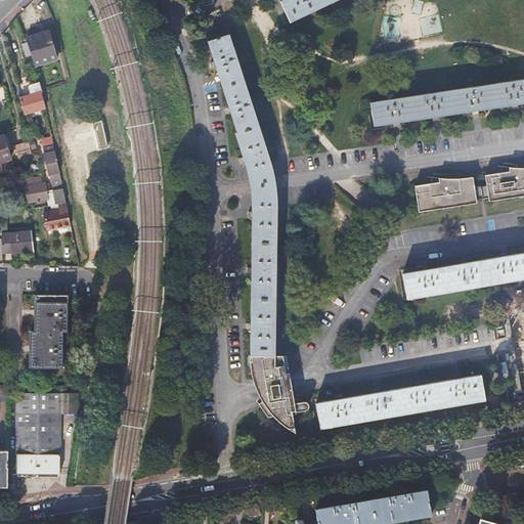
[(290,22),(336,0),(281,0),(279,1),(290,22)]
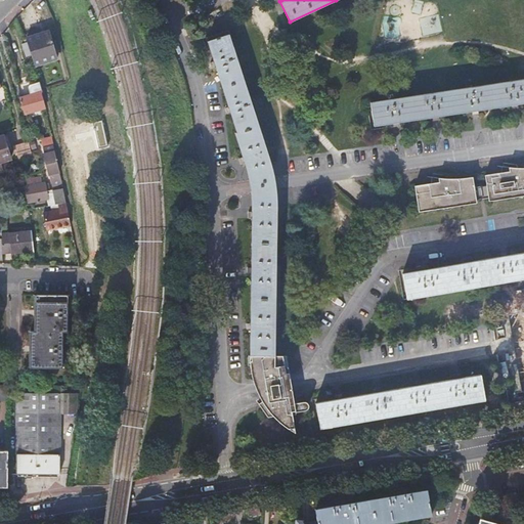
[(57,58),(49,32),(26,40),(35,66),(57,58)]
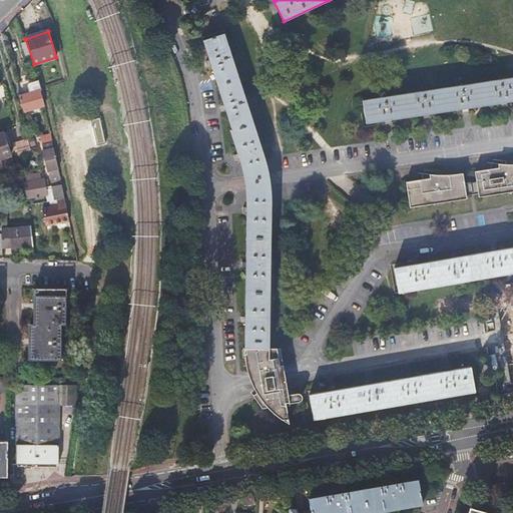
[(246,212),(244,347),(270,348),(272,201),(272,194),(271,187),(270,180),(269,175),(267,163),(264,153),(260,142),(246,103),(224,33),(203,40),(231,129),(229,129),(235,147),(239,160),(243,173),(244,182),(246,188),(246,195),(246,202),(246,212)]
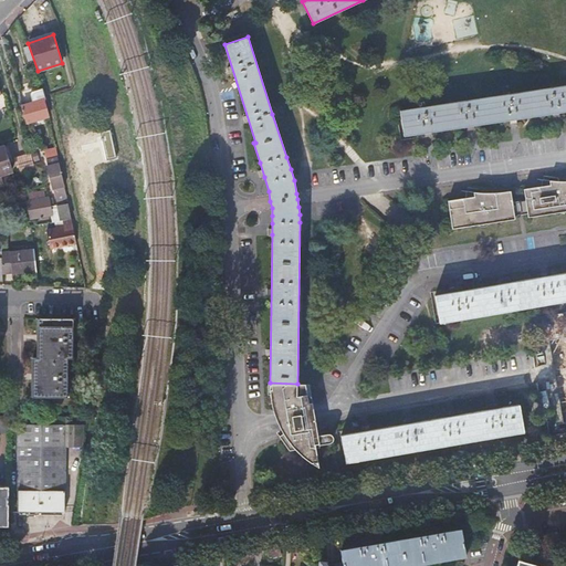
[(43,100),(43,102),(45,101),(43,93),(31,97),(32,103),(43,100)]
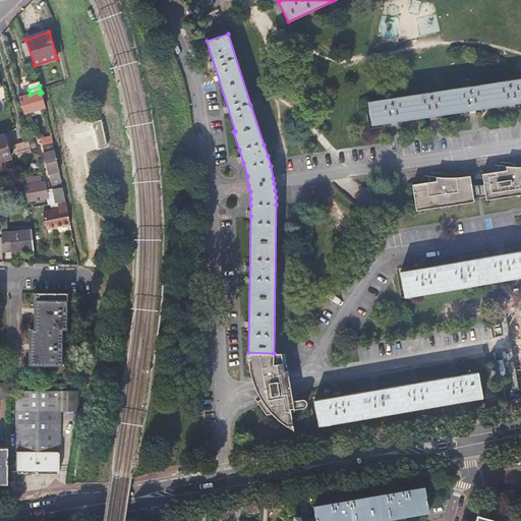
[(44,108),(40,94),(40,92),(30,95),(19,98),(24,113),(44,108)]
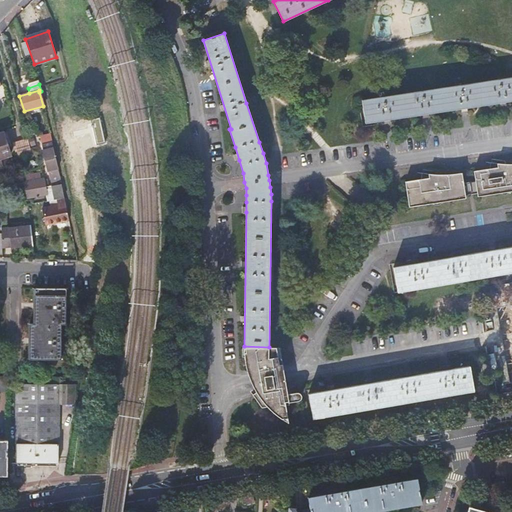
[(0,165),(2,165),(0,158),(10,155),(3,133),(0,133),(0,165)]
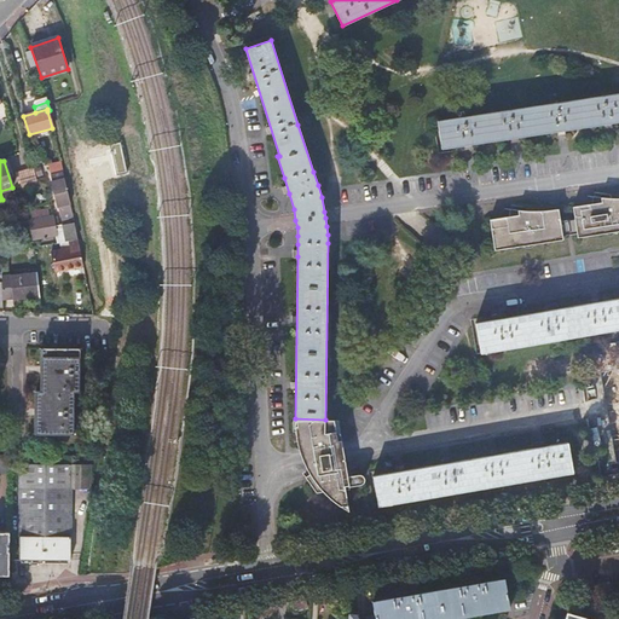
[(48,162),(50,178),(63,177),(62,162),(48,162)]
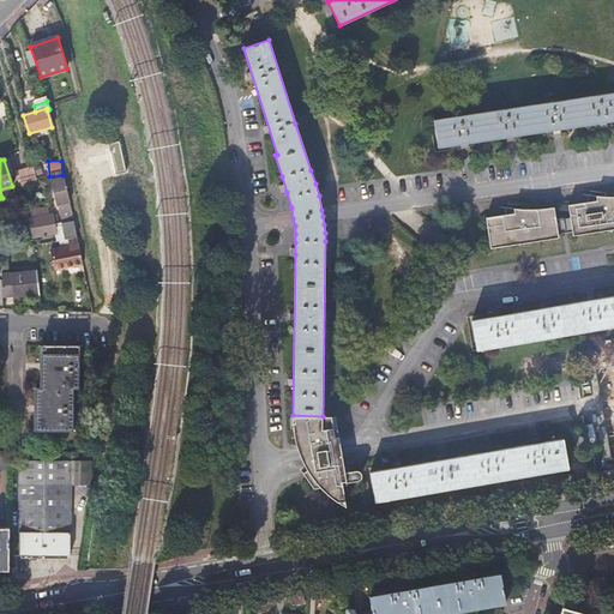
[(32,166),(16,170),(22,191),(38,186),(32,166)]
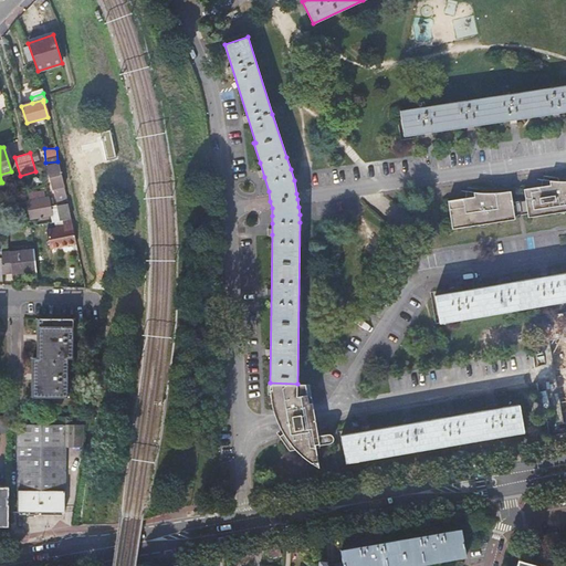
[(56,198),(66,197),(63,187),(64,186),(59,164),(48,166),(56,198)]
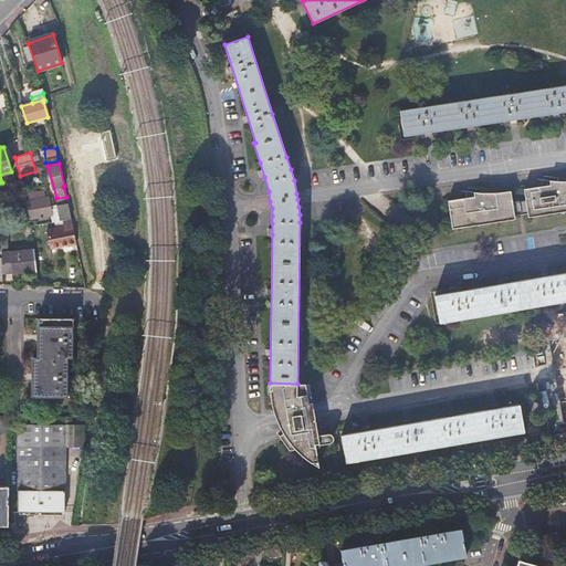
[(448,200),(452,229),(514,219),(510,189),(473,195),(473,197),(448,200)]
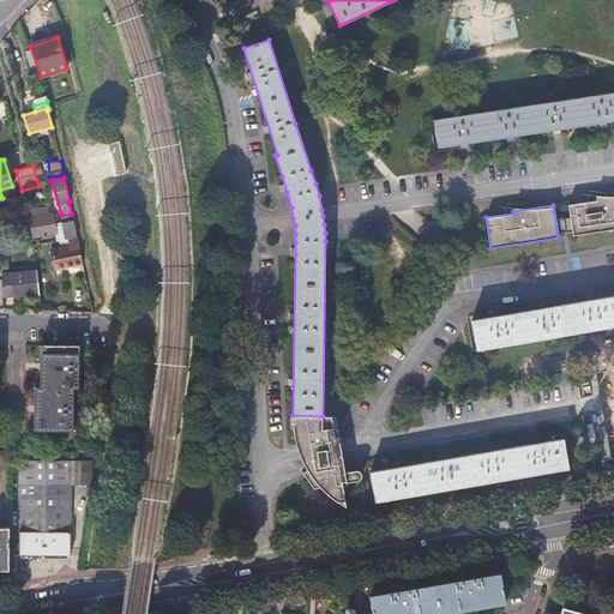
[(53,215),(29,220),(32,238),(56,233),(53,215)]
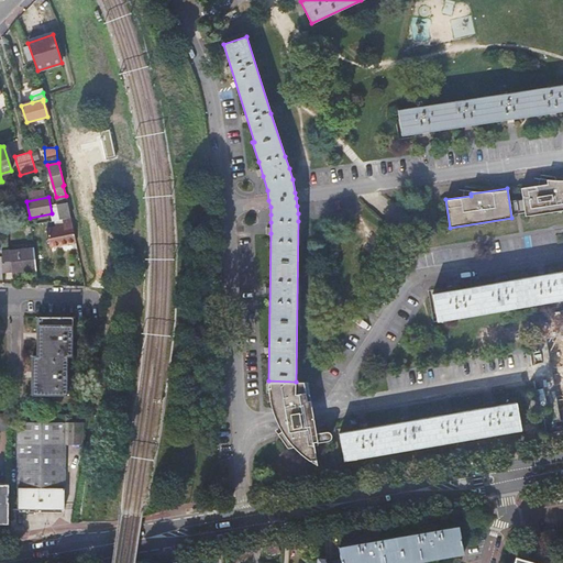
[(510,199),(512,212),(526,210),(523,197),(510,199)]
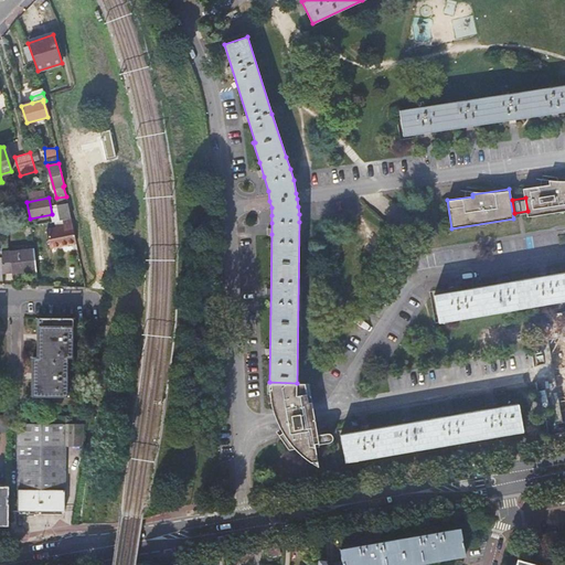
[(67,204),(56,206),(60,220),(71,219),(67,204)]
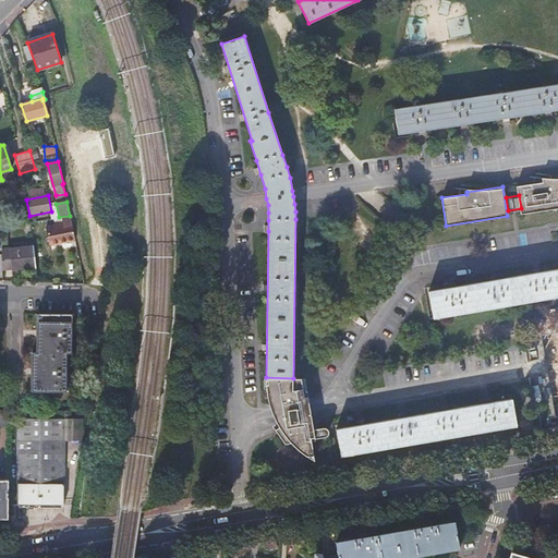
[(74,240),(70,218),(60,219),(60,225),(46,228),(50,245),(74,240)]
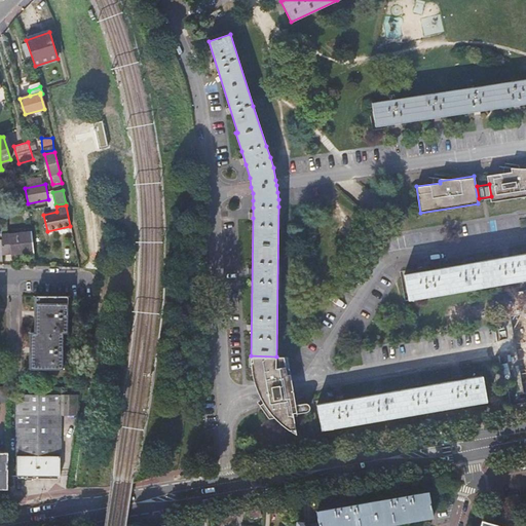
[(33,251),(32,233),(10,235),(12,253),(33,251)]
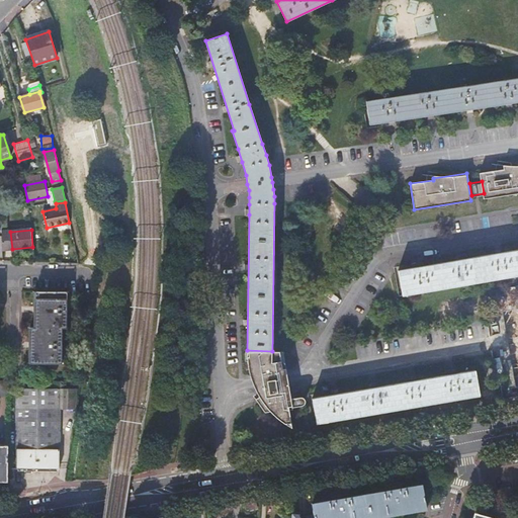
[(402,294),(517,276),(517,250),(398,269),(402,294)]
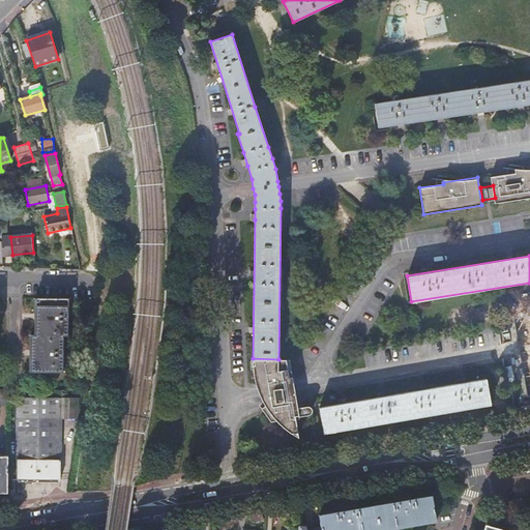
[(36,334),(31,334),(31,372),(64,372),(64,335),(68,335),(68,298),(36,298),(36,334)]
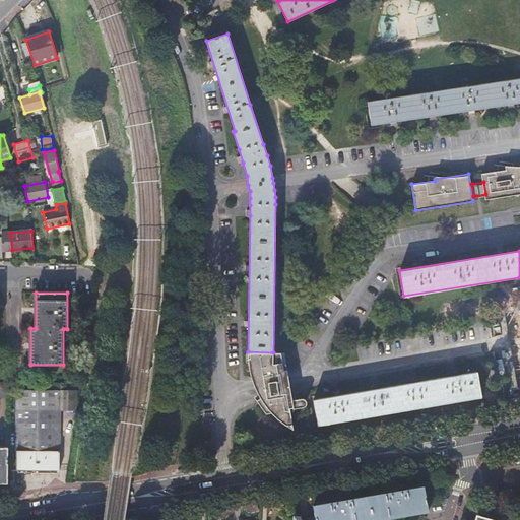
[(275,351),(275,361),(283,361),(283,351),(275,351)]
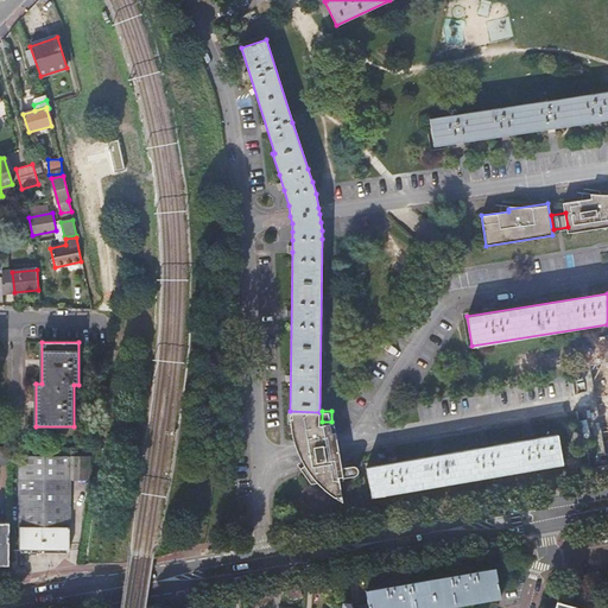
[(236,422),(226,419),(223,431),(234,434),(236,422)]
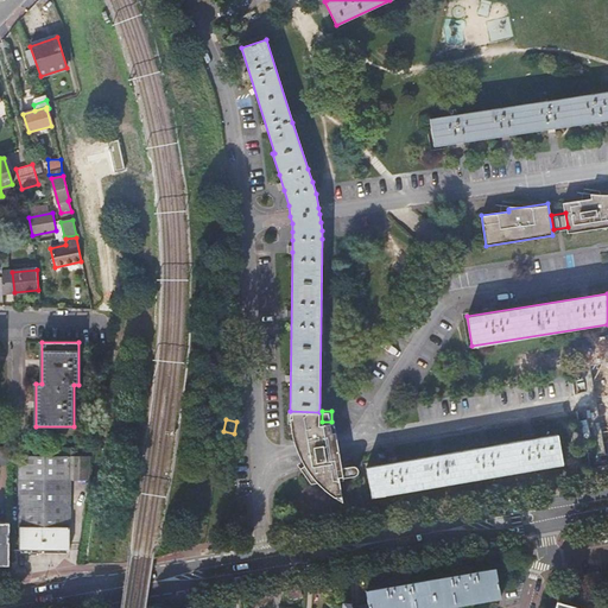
[(328,502),(336,504),(327,450),(322,423),(285,420),(290,448),(293,456),(306,481),(328,502)]
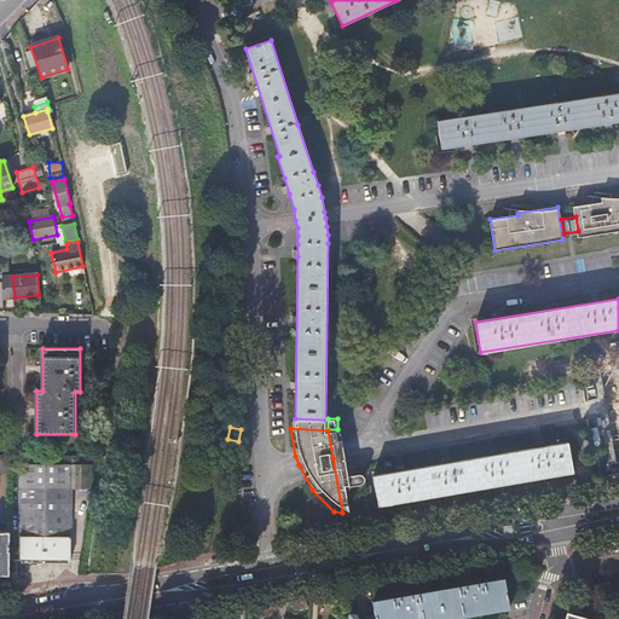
[(379,505),(576,476),(571,443),(374,470),(379,505)]
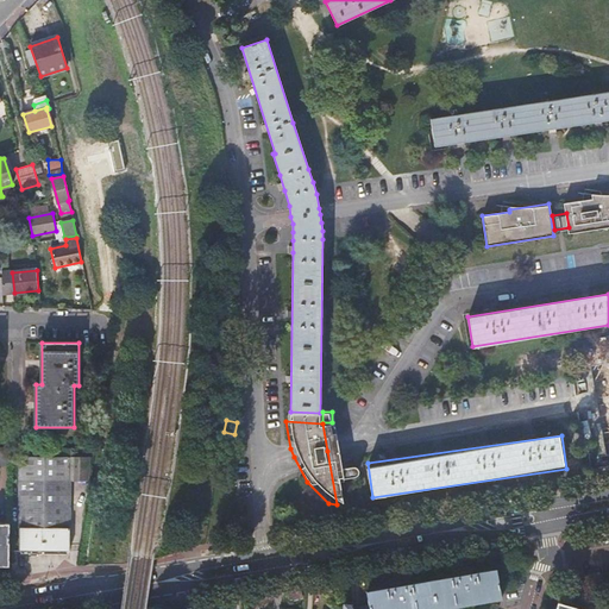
[(0,465),(11,465),(11,447),(0,447),(0,465)]
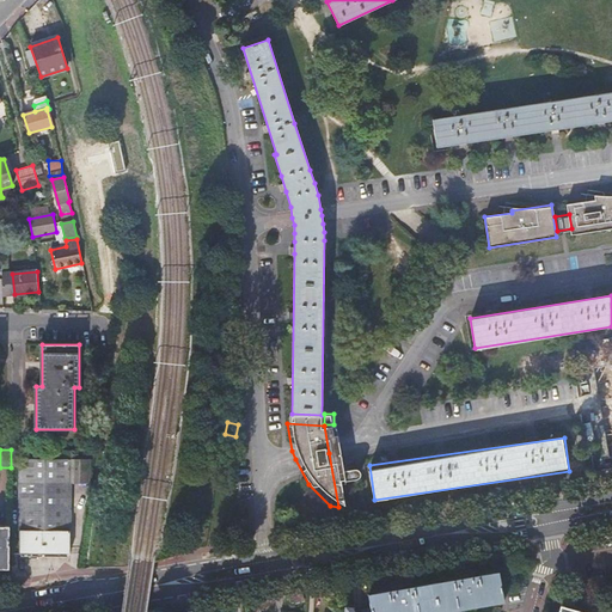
[(72,459),(72,451),(20,450),(19,554),(71,554),(72,484),(72,459)]
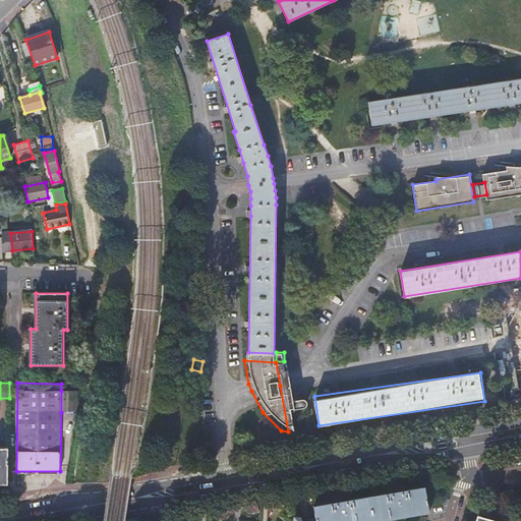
[(76,392),(61,391),(61,412),(76,412),(76,392)]
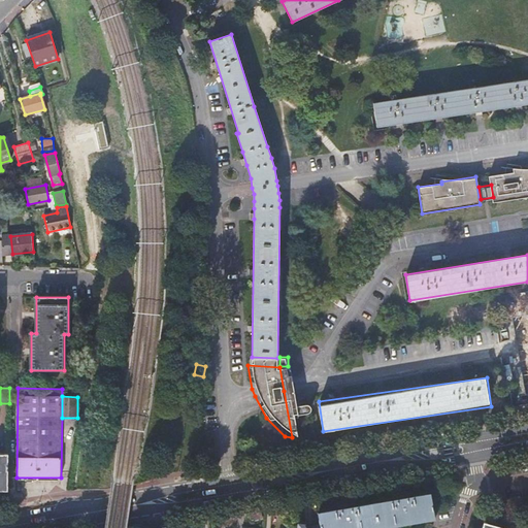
[(0,490),(8,490),(8,454),(0,453),(0,490)]
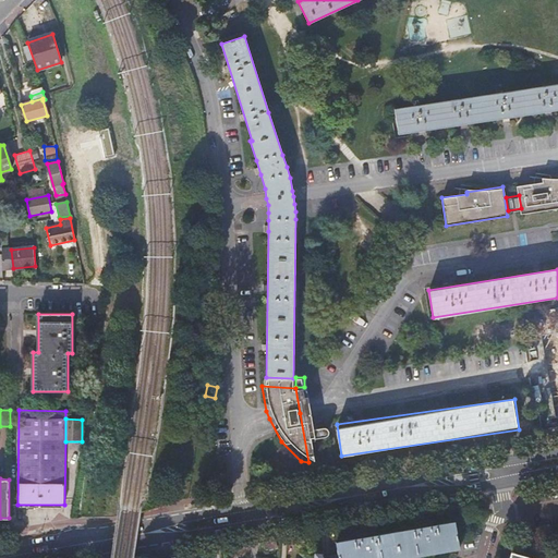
[(455,522),(431,525),(429,523),(420,524),(420,528),(372,536),(371,533),(361,535),(361,538),(337,542),(339,557),(392,557),(458,547),(459,548),(460,548),(455,522)]
